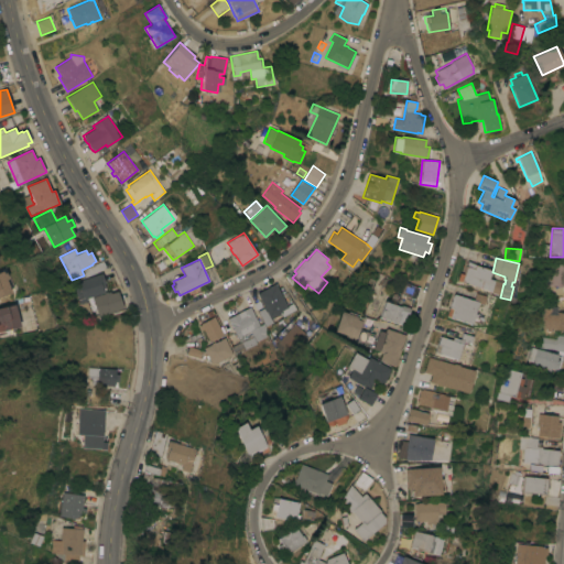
[(491,270),(489,278),(494,280),(495,279),(503,282),(499,294),(457,280),(459,272),(464,274),(468,261),(491,270)]
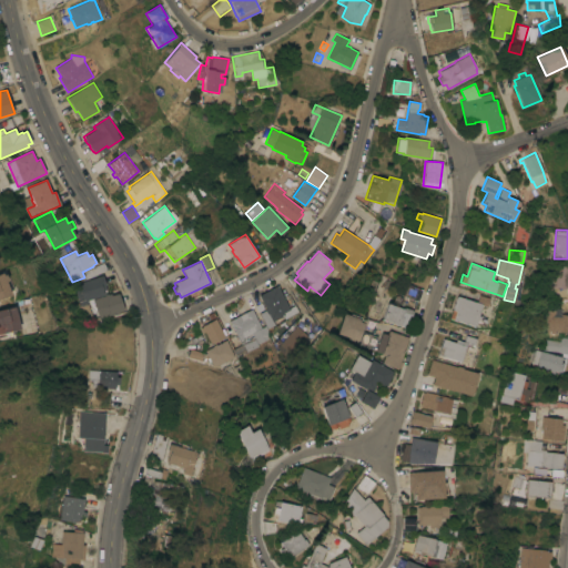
[(567,265),(567,287),(550,287),(551,265),(567,265)]
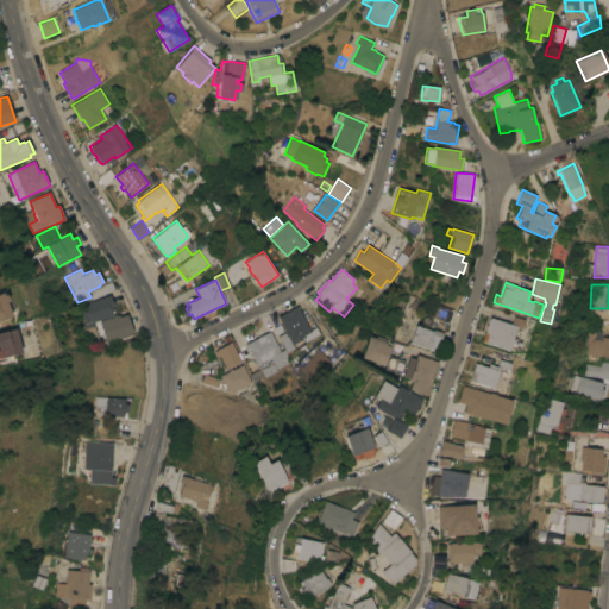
[(0,293),(2,293),(4,295),(6,294),(8,301),(6,302),(12,315),(0,320),(0,293)]
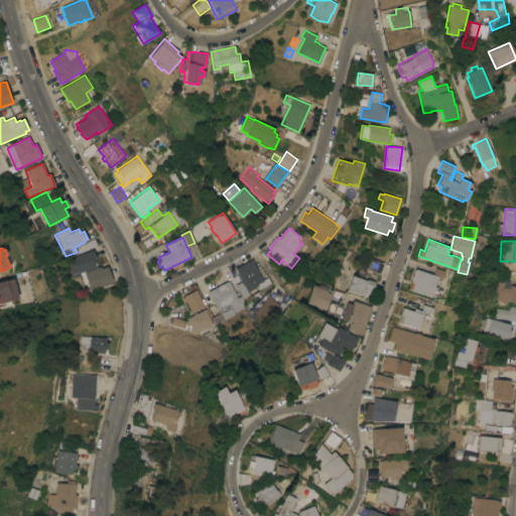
[(93,250),(96,259),(97,263),(94,263),(95,267),(80,273),(84,286),(77,288),(72,273),(73,273),(68,259),(72,258),(72,257),(93,250)]
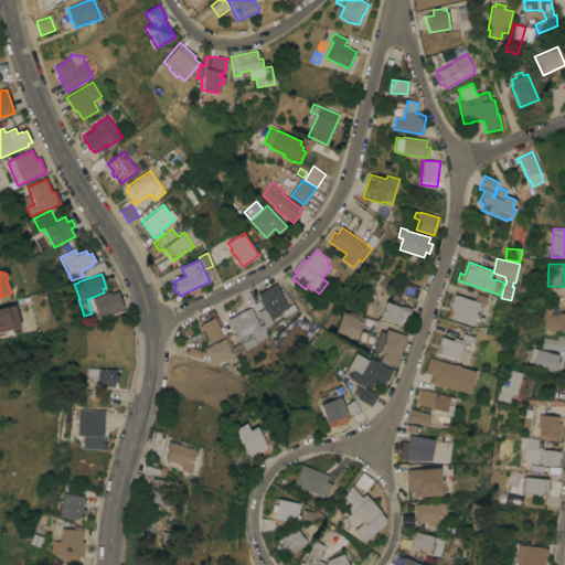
[(419,288),(415,299),(401,294),(405,283),(419,288)]
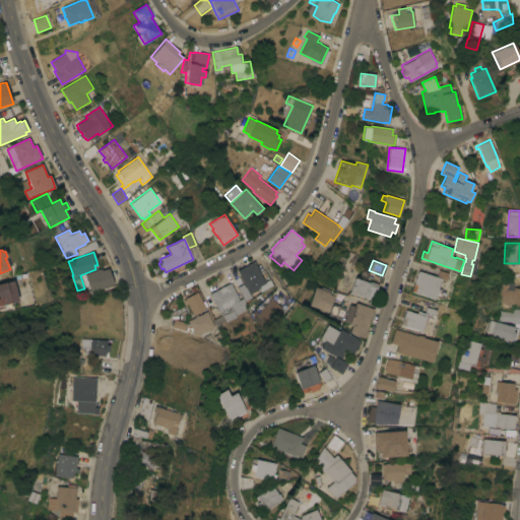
[(232,282),(241,300),(243,299),(240,290),(246,287),(243,282),(238,285),(235,280),(241,276),(238,270),(255,261),(266,282),(260,285),(261,288),(251,294),(257,305),(255,308),(251,308),(238,315),(235,311),(228,314),(222,305),(218,308),(211,294),(232,282)]
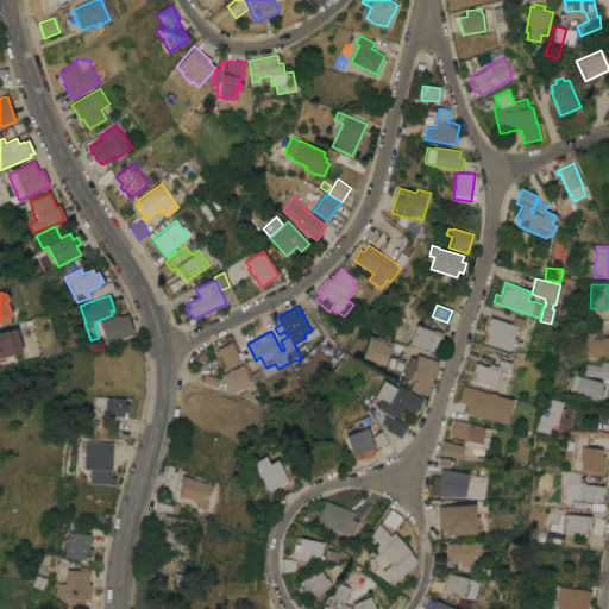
[(127,334),(127,336),(124,337),(124,336),(106,341),(100,321),(113,316),(112,315),(115,314),(115,315),(119,314),(120,316),(127,314),(133,332),(127,334)]
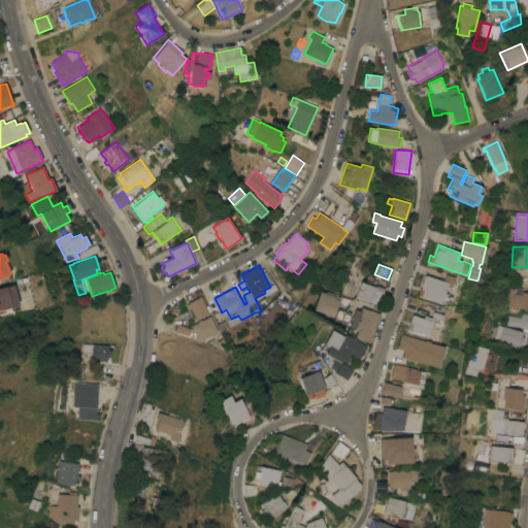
[(443,282),(446,274),(455,277),(453,285),(448,284),(441,303),(418,296),(425,275),(443,282)]
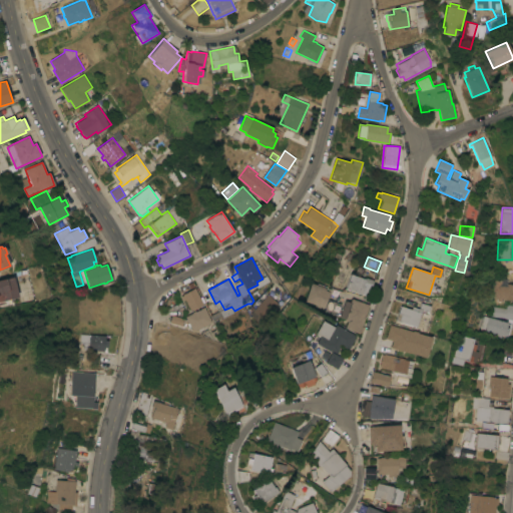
[(350,274),(365,279),(366,278),(373,280),(368,296),(346,289),(350,274)]
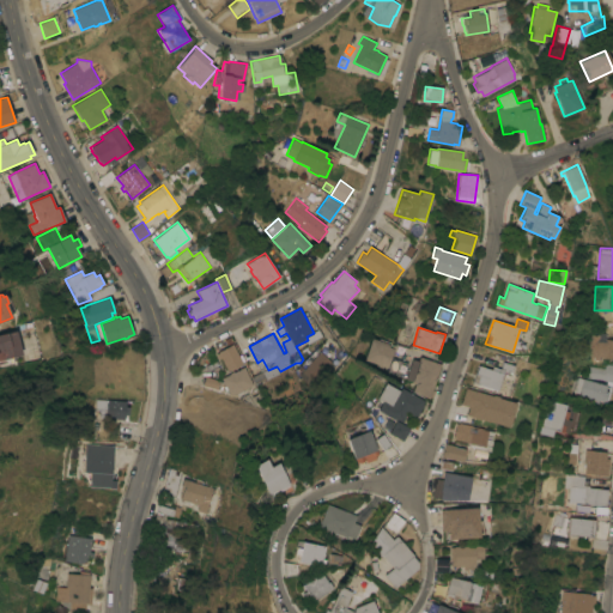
[(22,354),(0,360),(0,334),(16,331),(22,354)]
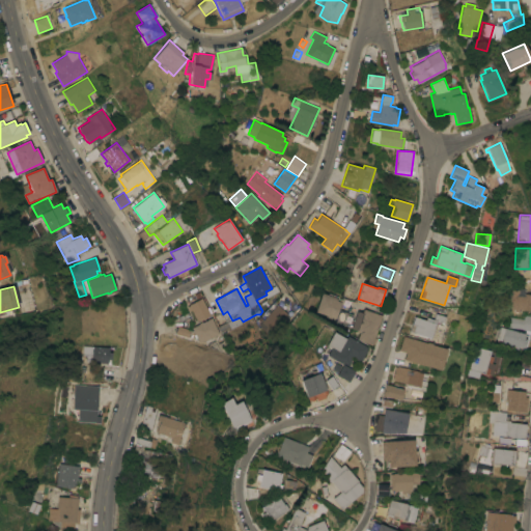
[(530,309),(521,309),(521,312),(515,312),(515,309),(511,309),(511,305),(510,305),(511,289),(519,289),(519,287),(525,288),(525,294),(530,294),(530,309)]
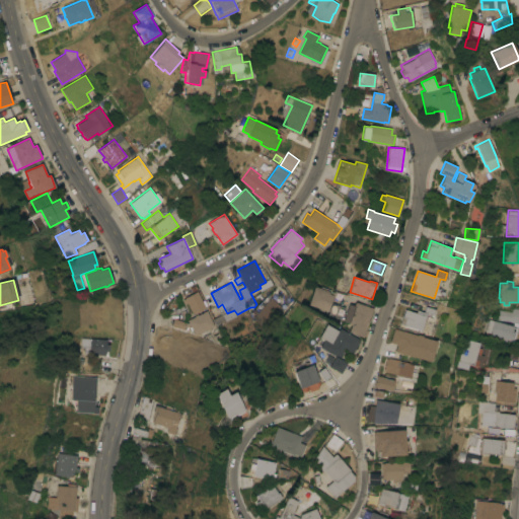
[(314,286),(330,291),(329,294),(335,295),(331,302),(345,307),(341,319),(327,314),(327,313),(318,310),(319,308),(308,304),(314,286)]
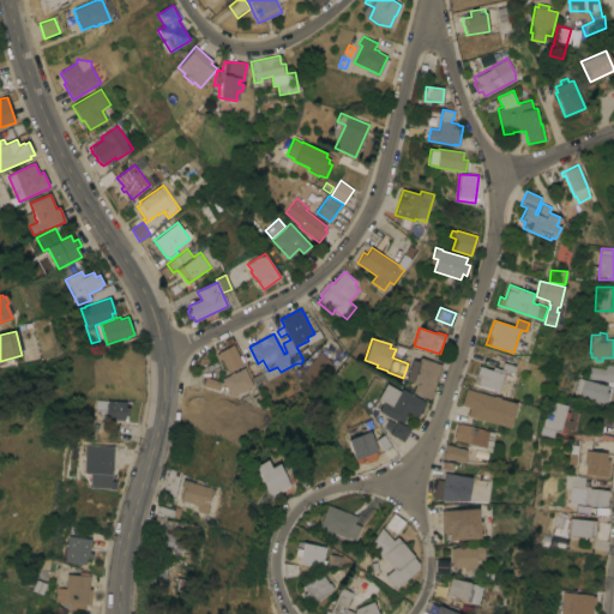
[(245,365),(229,373),(222,359),(220,360),(217,354),(220,353),(218,353),(234,344),(245,365)]
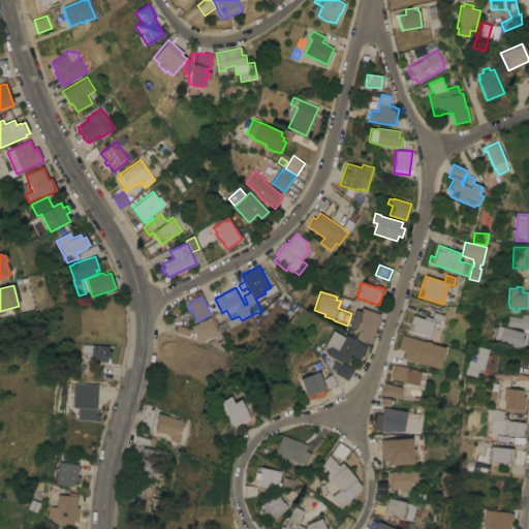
[(277,303),(287,313),(270,333),(259,322),(277,303)]
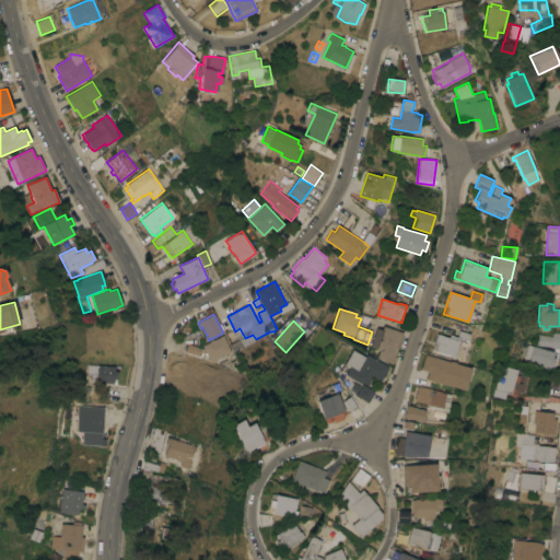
[(403,333),(395,357),(397,357),(395,363),(393,362),(393,364),(376,358),(378,351),(375,350),(376,347),(371,346),(376,327),(382,329),(383,326),(403,333)]
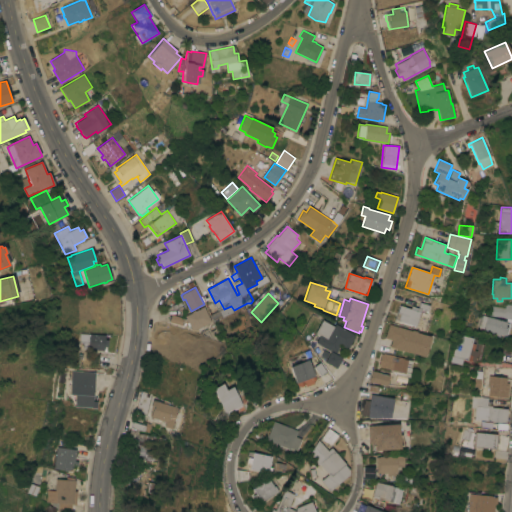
[(410,308),(411,306),(418,308),(420,302),(429,305),(427,311),(422,309),(420,314),(419,313),(418,316),(425,318),(422,328),(395,320),(400,305),(410,308)]
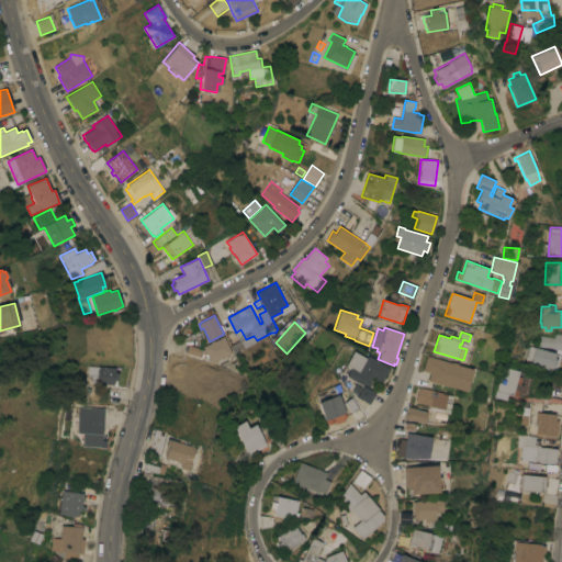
[(561,350),(539,347),(541,336),(554,337),(555,334),(561,334),(561,350)]
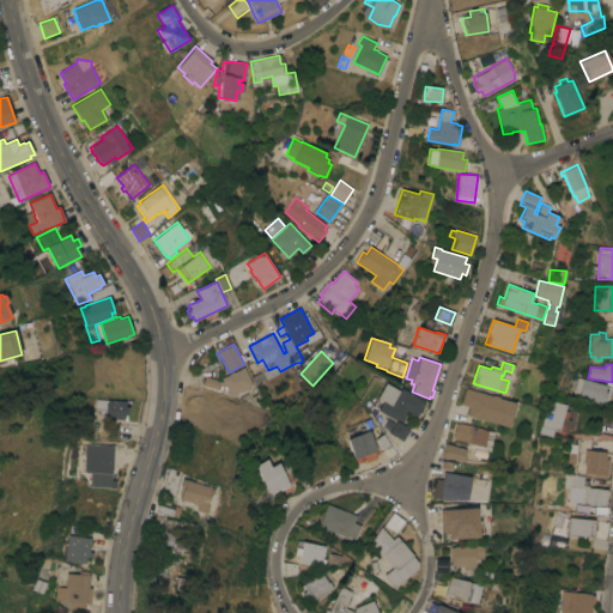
[(241,393),(237,394),(237,393),(232,395),(231,395),(230,394),(222,378),(231,374),(230,372),(234,371),(234,372),(246,366),(254,384),(240,392),(241,393)]
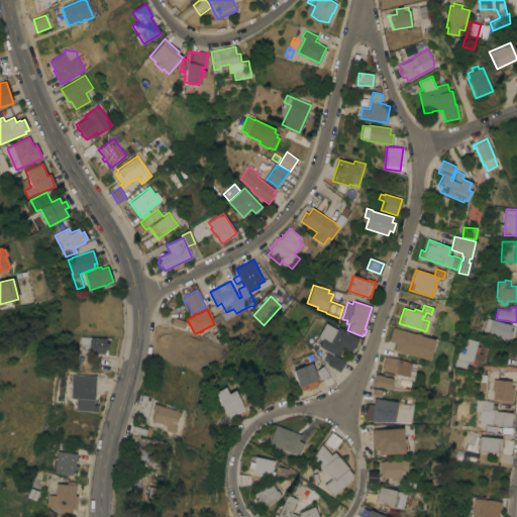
[(512,324),(510,329),(513,330),(511,339),(501,336),(500,339),(484,334),(488,318),(512,324)]
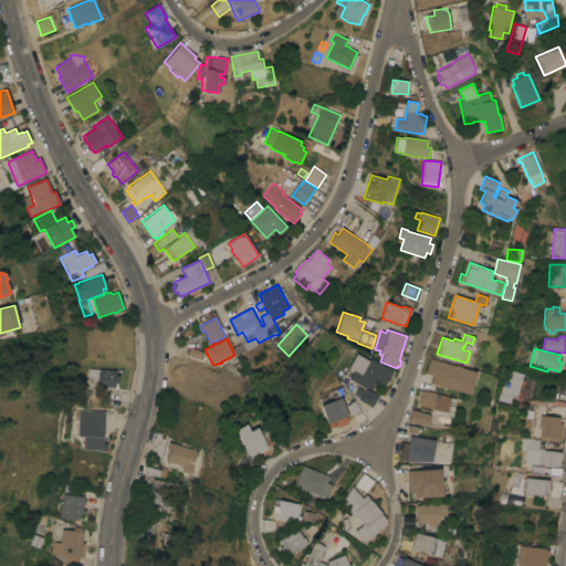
[(348,378),(353,370),(348,368),(356,354),(368,360),(370,357),(392,370),(390,373),(391,374),(386,383),(385,383),(384,386),(376,381),(371,390),(366,387),(365,388),(348,378)]
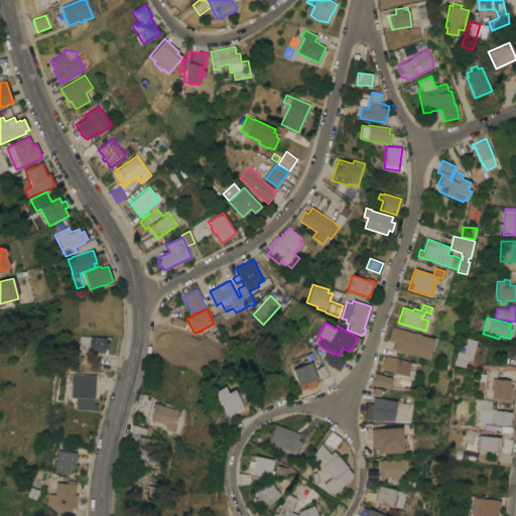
[(415,333),(415,332),(420,334),(420,335),(434,339),(430,350),(431,351),(431,352),(430,356),(429,356),(428,356),(427,360),(411,355),(392,350),(394,343),(388,341),(392,326),(415,333)]
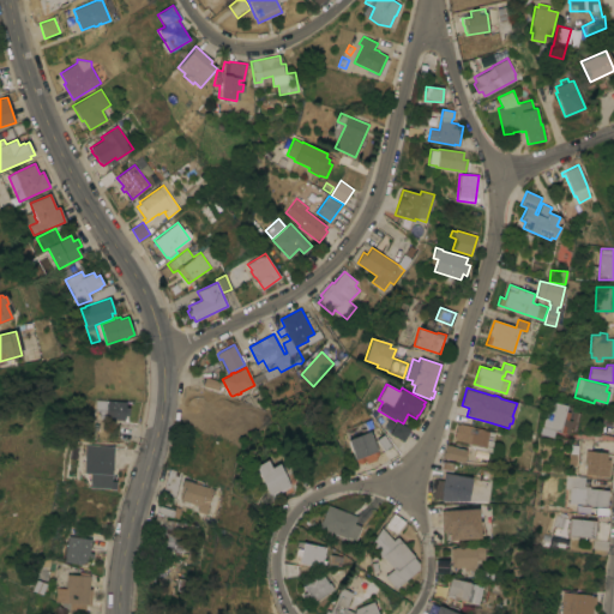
[(125,401),(125,419),(100,417),(100,410),(96,410),(96,399),(125,401)]
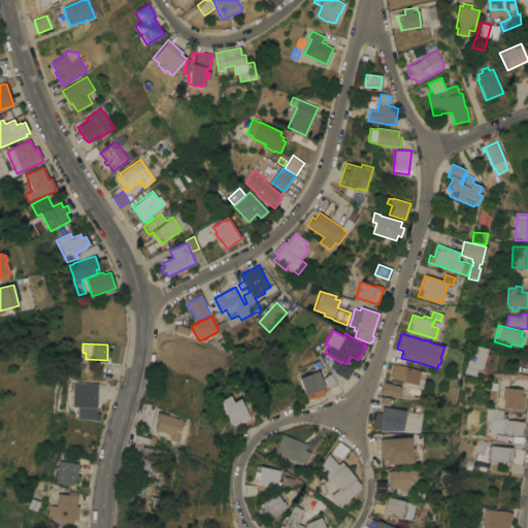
[(488,349),(486,354),(490,355),(488,361),(491,361),(488,373),(477,370),(475,375),(464,372),(472,344),(488,349)]
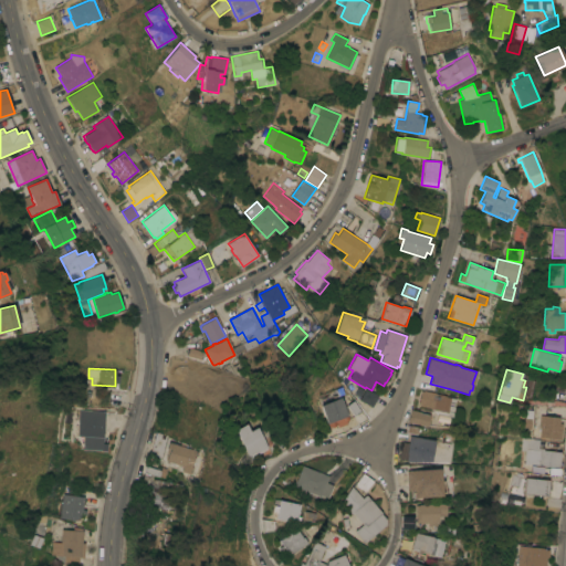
[(555,387),(541,383),(535,400),(551,405),(555,387)]
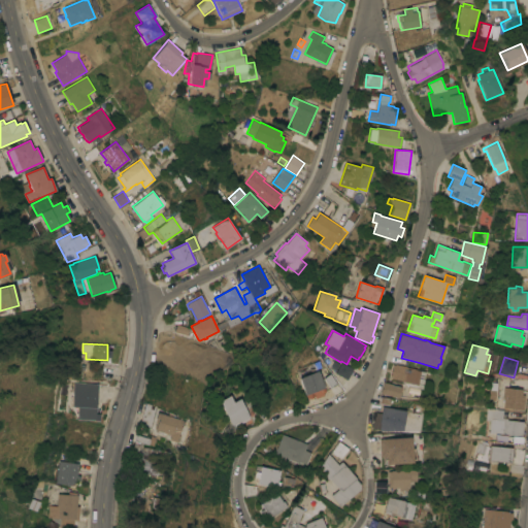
[(335,372),(336,370),(330,367),(334,360),(340,363),(341,362),(354,369),(348,380),(335,372)]
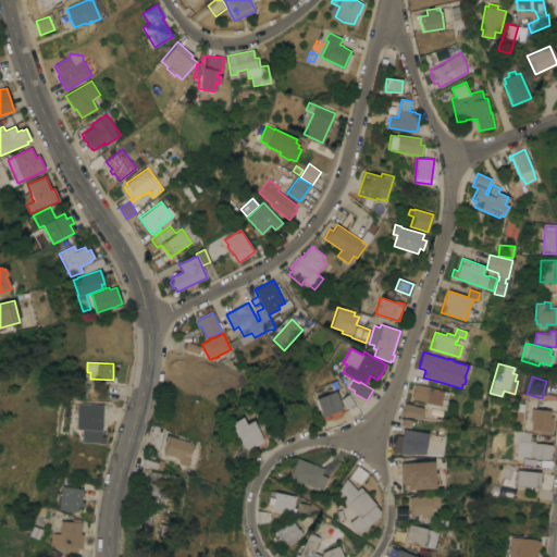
[(344,416),(333,420),(332,418),(331,418),(331,420),(326,421),(325,420),(323,421),(316,399),(317,398),(312,388),(331,381),(344,416)]
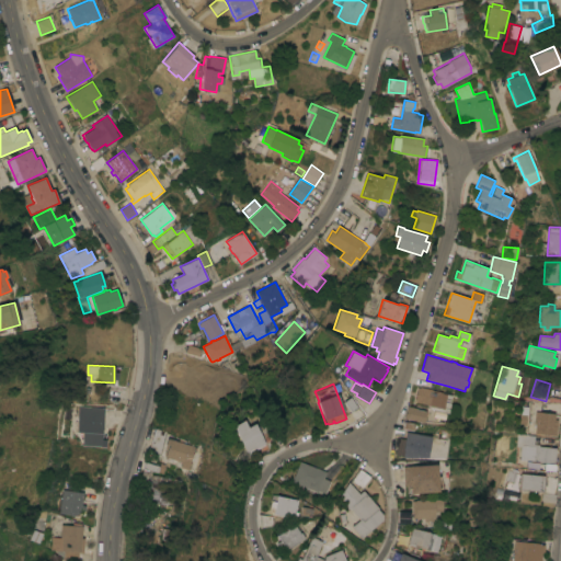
[(447,395),(444,409),(439,408),(430,407),(430,405),(416,402),(418,401),(415,401),(418,387),(420,387),(447,395)]
